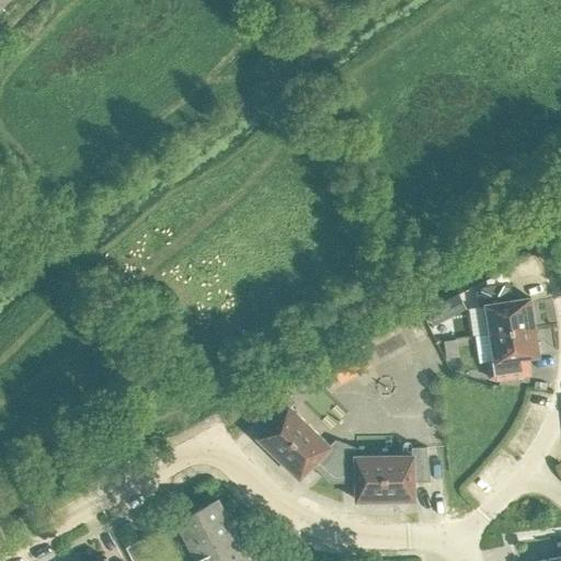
[(487,305),(491,333),(535,327),(530,297),(512,300),(510,283),(484,286),(477,290),(479,306),(487,305)]
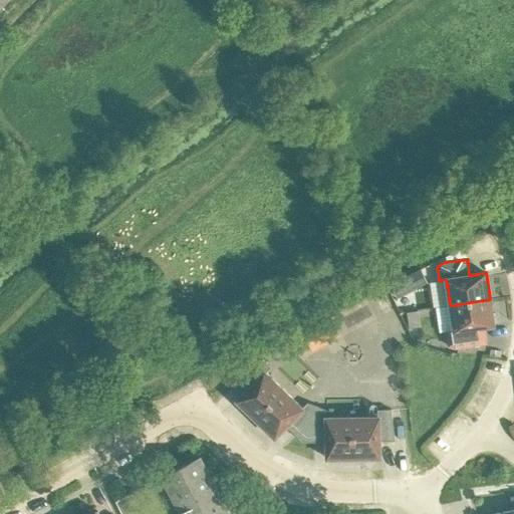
[(420,270),(392,284),(398,297),(426,282),(420,270)]
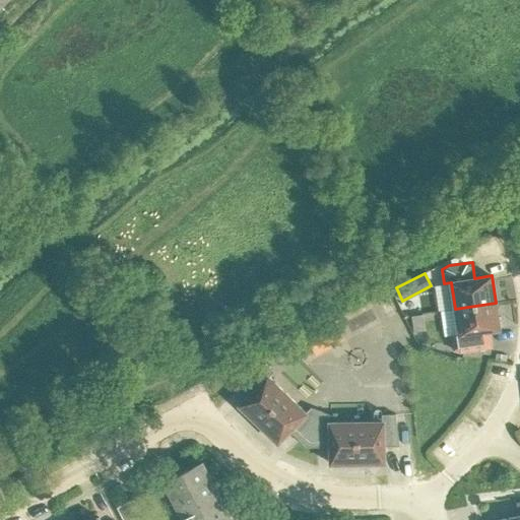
[(496,303),(455,309),(458,334),(451,335),(454,349),(460,351),(492,346),(490,331),(500,329),(496,303)]
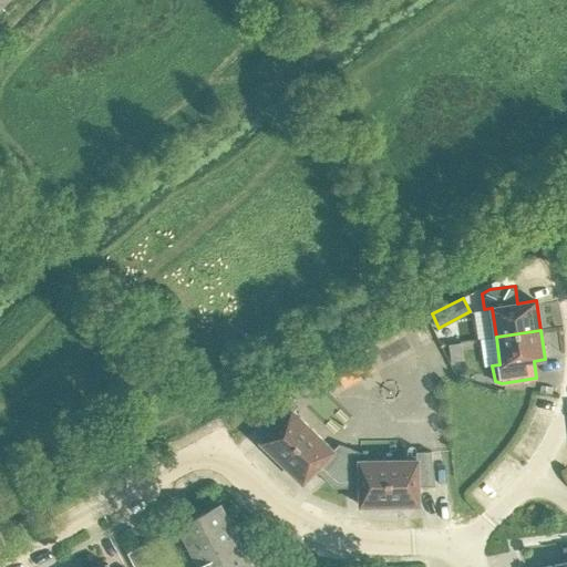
[(419,504),(419,486),(435,485),(431,452),(416,452),(418,460),(360,460),(360,452),(339,444),(333,450),(292,410),(298,404),(289,395),(257,412),(274,429),(260,442),(303,483),(316,470),(334,487),(360,486),(360,505),(419,504)]
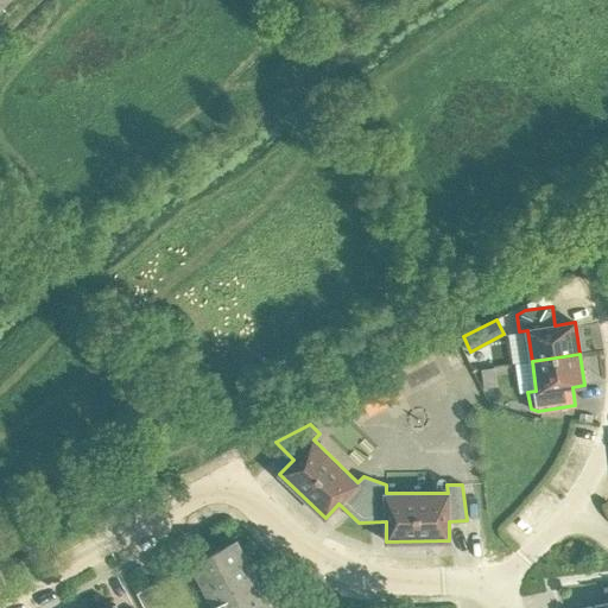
[(277,607),(276,606),(266,587),(261,588),(236,540),(191,564),(215,607),(277,607)]
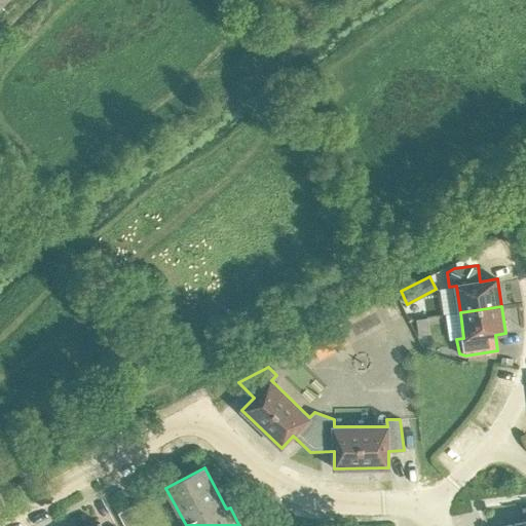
[(118,513),(124,525),(139,525),(141,525),(132,506),(118,513)]
